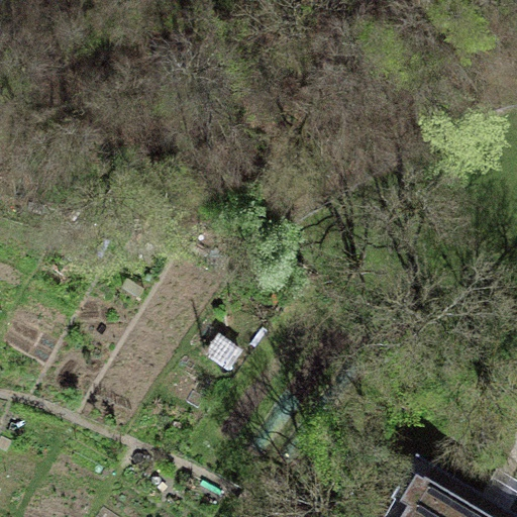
[(121,285),(140,297),(148,286),(129,273),(121,285)]
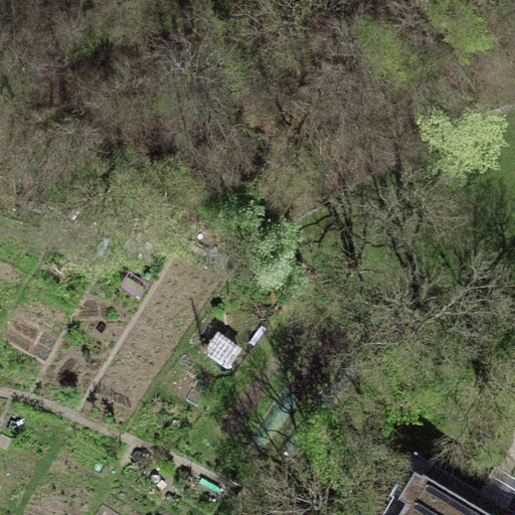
[(203,349),(228,367),(242,348),(218,330),(203,349)]
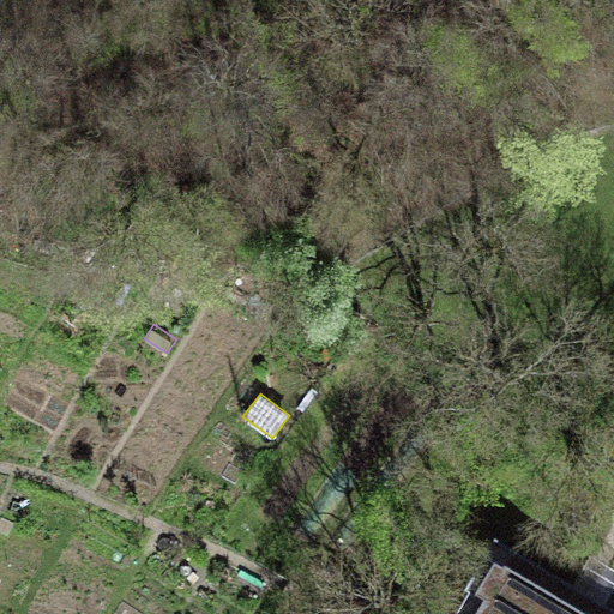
[(602,613),(601,613),(613,590),(613,582),(603,576),(585,565),(569,593),(491,546),(459,596),(463,599),(453,613),(602,613)]
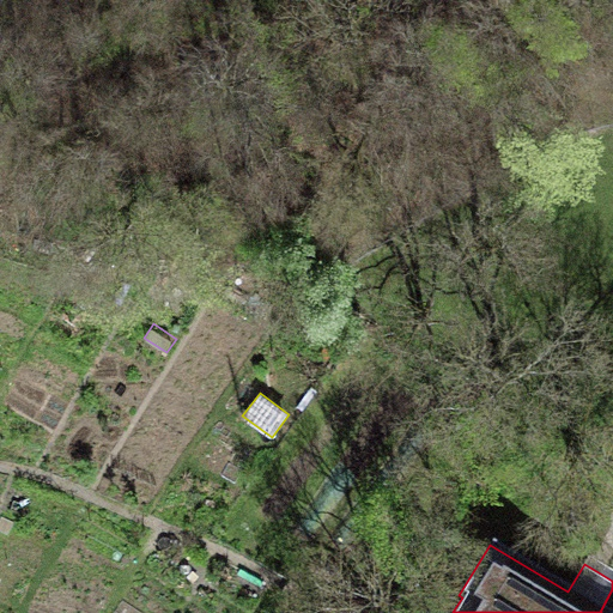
[(236,574),(260,587),(263,581),(240,568),(236,574)]
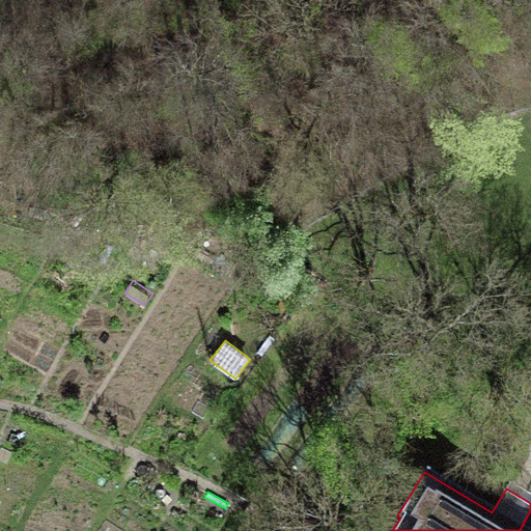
[(98,530),(122,530),(124,530),(107,518),(98,530)]
